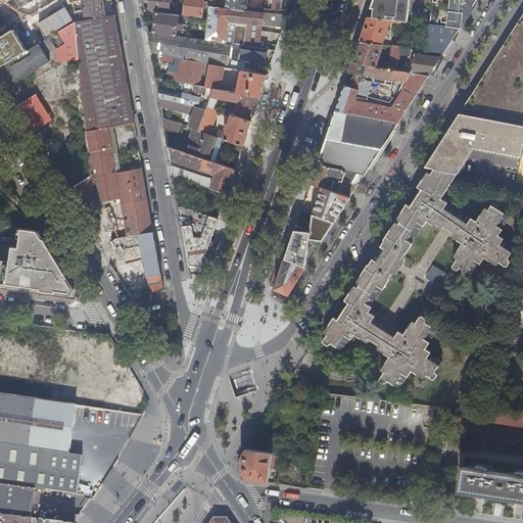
[(3,0),(12,13),(17,11),(18,14),(22,15),(25,18),(48,4),(47,1),(47,0),(3,0)]
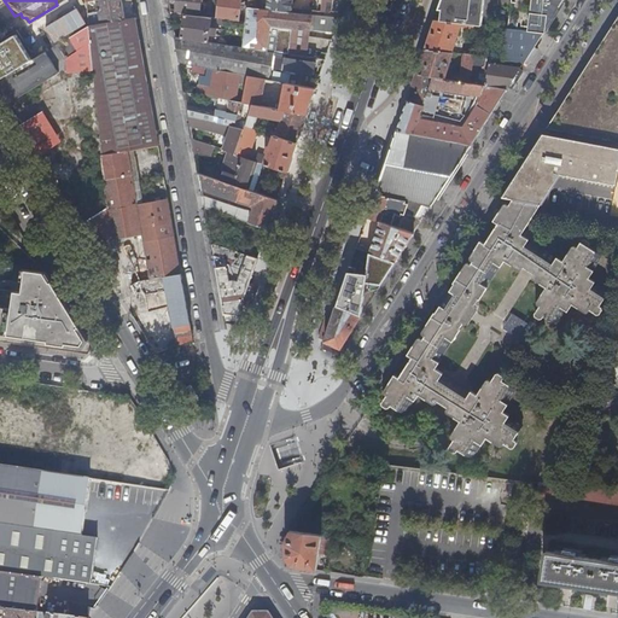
[(98,0),(101,23),(126,19),(121,0),(98,0)]
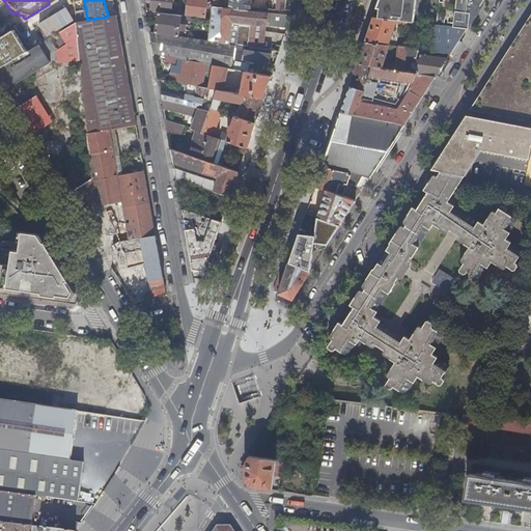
[(151,0),(150,11),(158,12),(172,14),(175,14),(175,4),(172,4),(171,0),(151,0)]
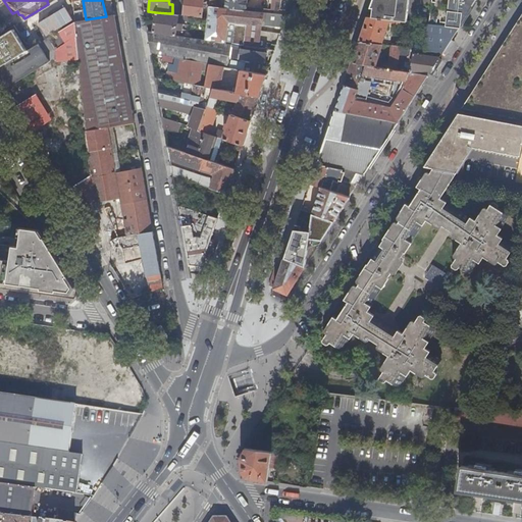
[(208,0),(187,0),(185,15),(193,16),(203,18),(205,0),(208,0)]
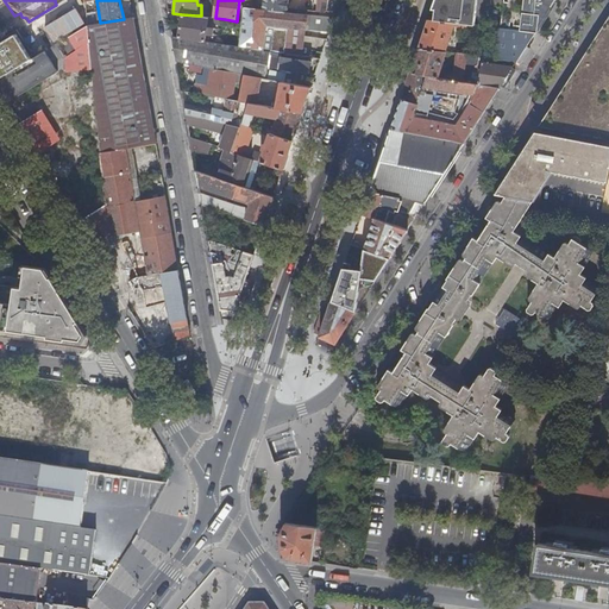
[(265,0),(265,11),(288,12),(289,0),(265,0)]
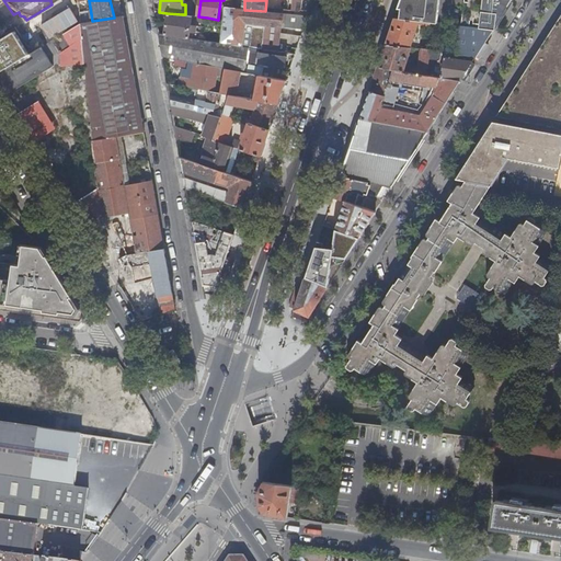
[(432,22),(433,15),(434,15),(436,0),(401,0),(399,9),(401,9),(400,19),(420,21),(424,22),(432,22)]
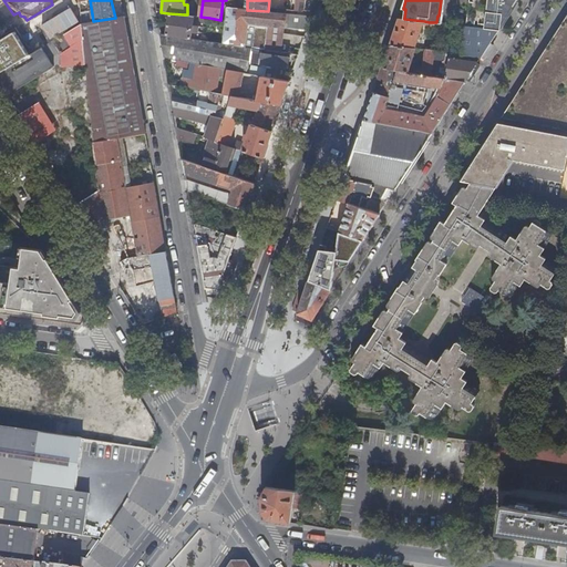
[(518,0),(470,0),(467,27),(488,29),(488,23),(501,24),(502,18),(508,18),(518,0)]
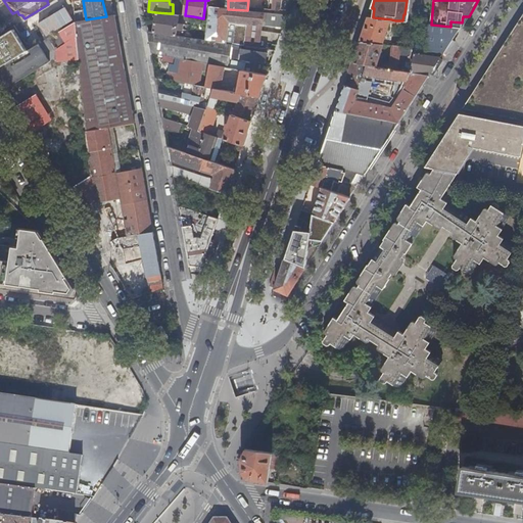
[(284,27),(288,15),(247,10),(228,9),(219,8),(210,7),(209,19),(206,40),(233,44),(242,46),(245,46),(247,24),(264,25),(265,15),(268,15),(267,26),(284,27)]
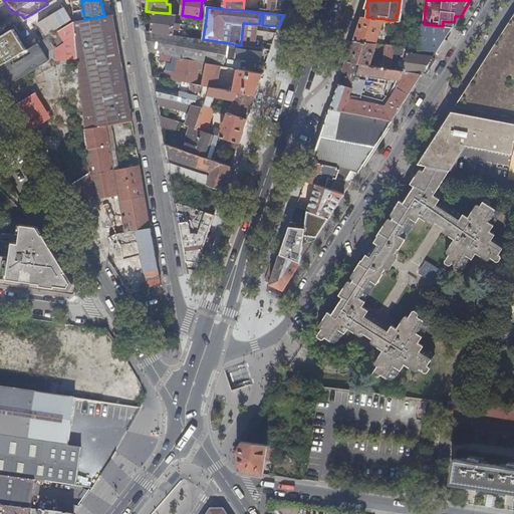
[(149,31),(174,35),(174,30),(179,30),(180,24),(176,23),(177,15),(167,13),(153,12),(149,31)]
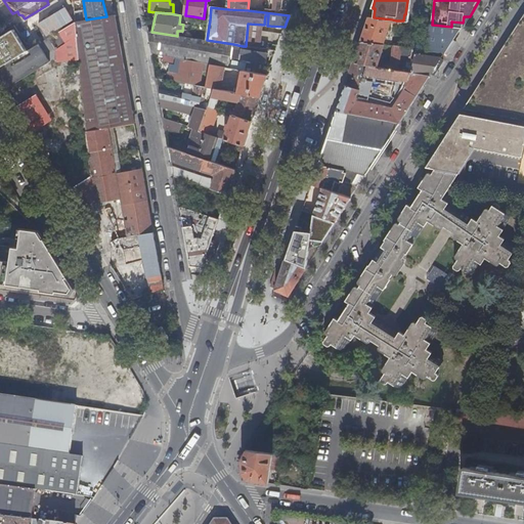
[(81,20),(76,22),(80,62),(86,131),(110,128),(135,123),(128,90),(115,14),(106,16),(86,19),(81,20)]
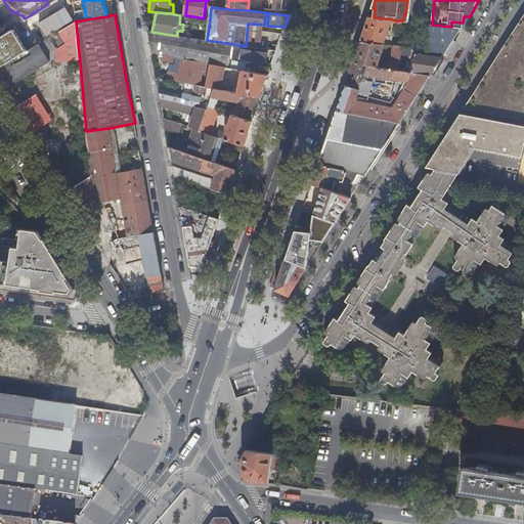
[(523,15),(466,108),(523,119),(523,15)]
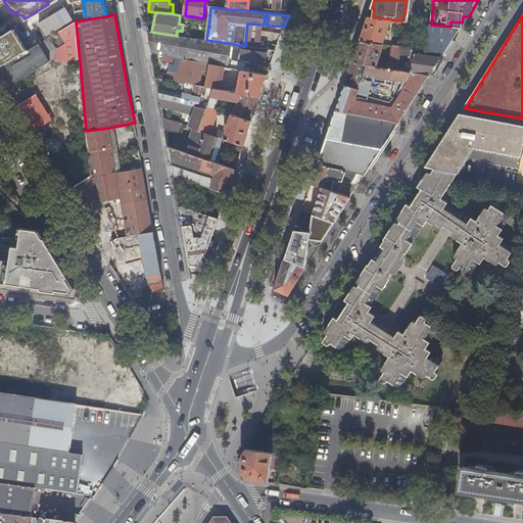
[(373,17),(369,17),(361,42),(383,44),(384,39),(391,19),(373,17)]
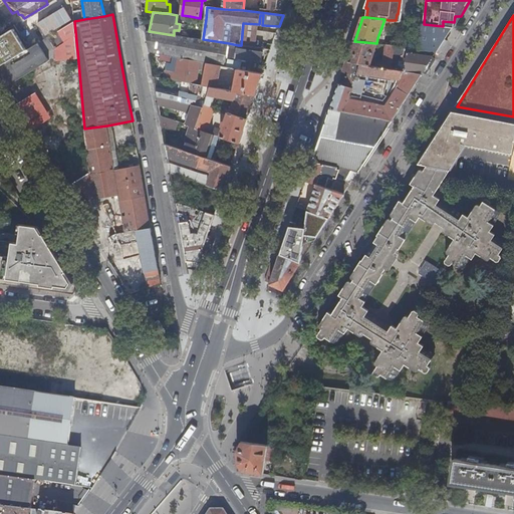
[(74,21),(59,30),(65,42),(58,46),(59,62),(78,61),(74,21)]
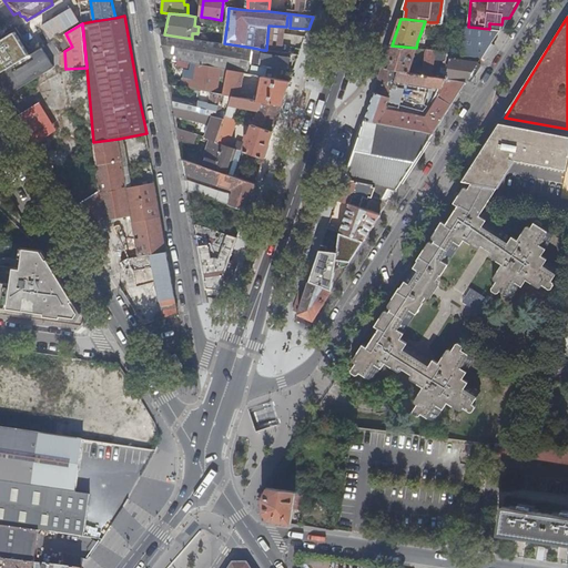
[(500,30),(489,29),(468,27),(467,27),(463,54),(483,58),(500,30)]
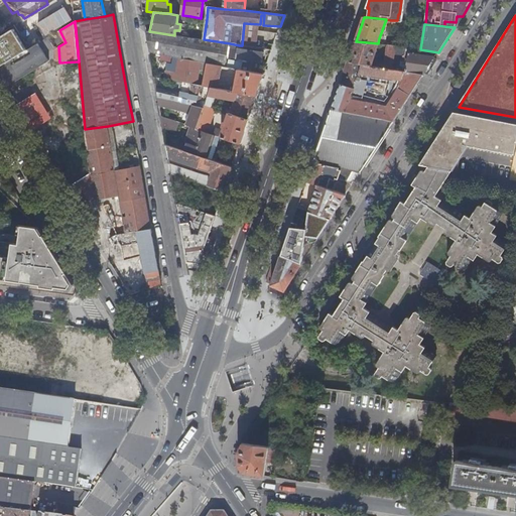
[(59,30),(0,67),(0,83),(2,86),(9,81),(12,79),(14,82),(48,60),(48,59),(55,50),(54,48),(58,46),(66,42),(59,30)]
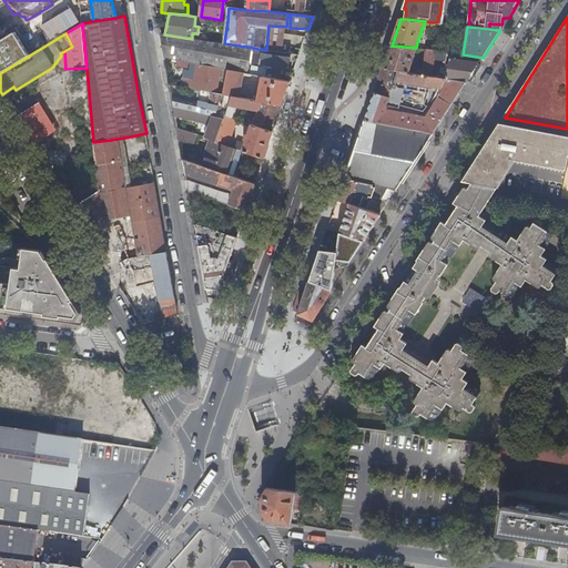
[(249,73),(253,48),(224,43),(192,39),(164,34),(162,34),(166,58),(169,59),(172,59),(192,63),(198,64),(222,69),(229,70),(241,72),(249,73)]
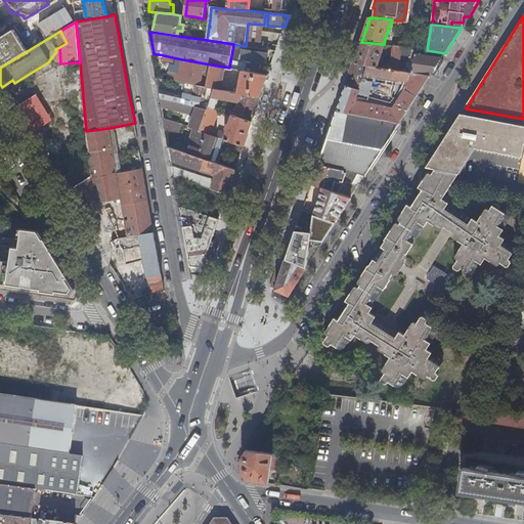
[(361,42),(354,63),(381,68),(382,64),(378,64),(384,44),(361,42)]
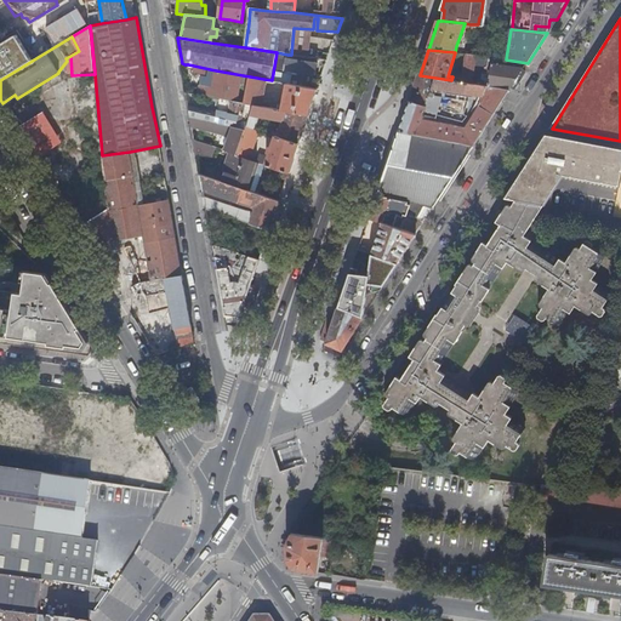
[(477,63),(478,55),(467,53),(462,81),(473,83),(477,63)]
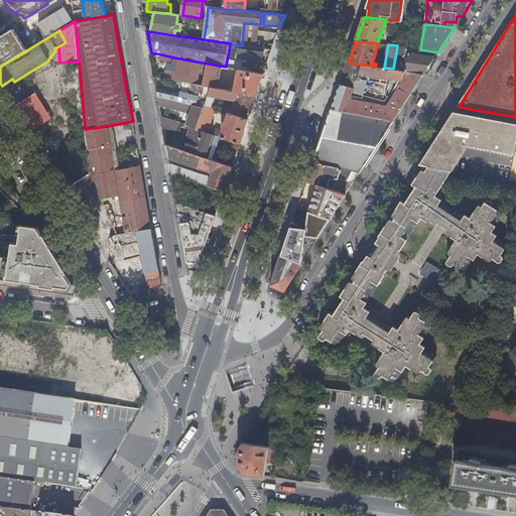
[(252,47),(242,45),(239,45),(237,58),(263,62),(265,52),(252,50),(252,47)]
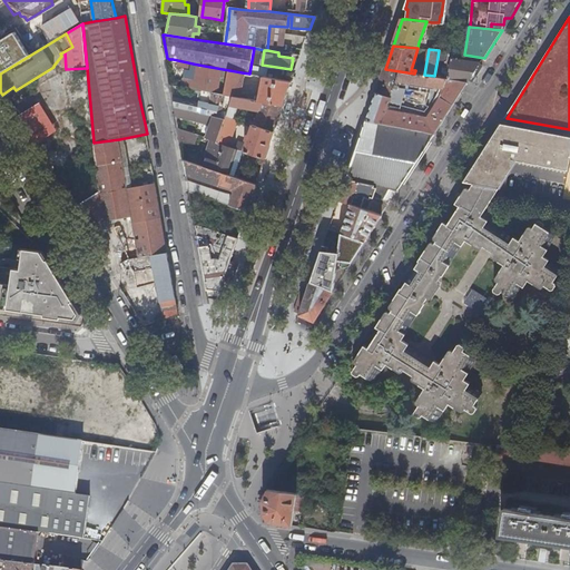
[(470,81),(482,61),(452,58),(451,64),(449,64),(448,67),(443,67),(444,59),(442,58),(438,58),(434,76),(470,81)]
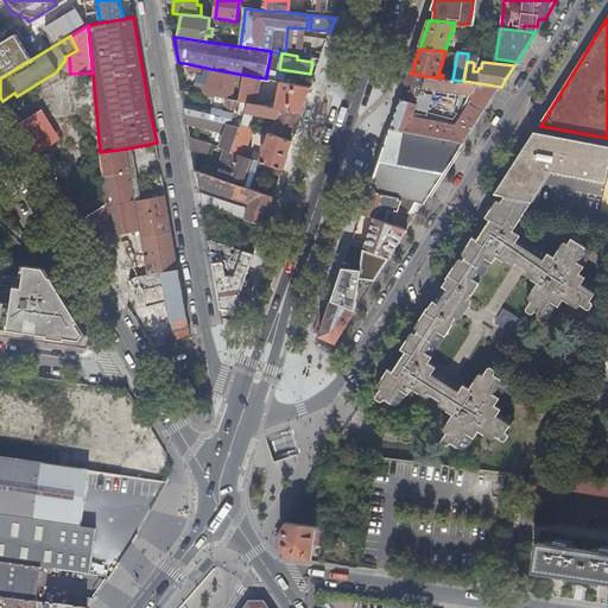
[(208,95),(211,69),(206,68),(201,94),(208,95)]
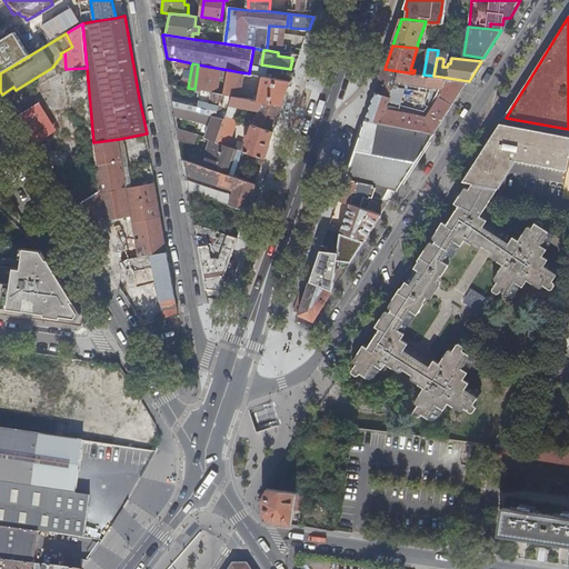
[(218,93),(222,69),(198,65),(195,89),(212,92),(218,93)]
